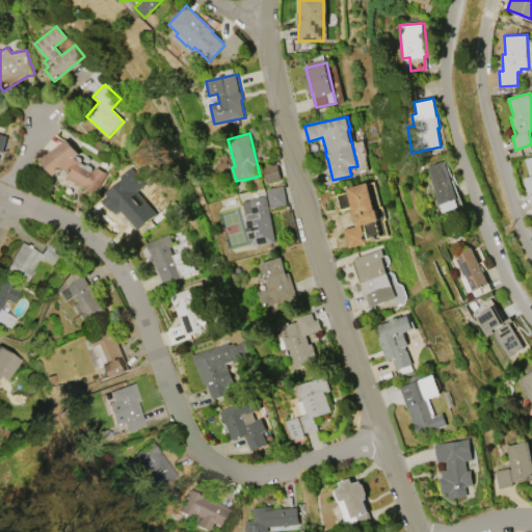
[(43,160),(67,138),(80,154),(77,156),(81,161),(81,162),(85,164),(87,164),(91,166),(94,170),(96,166),(107,173),(96,194),(65,180),(69,174),(63,167),(54,175),(43,160)]
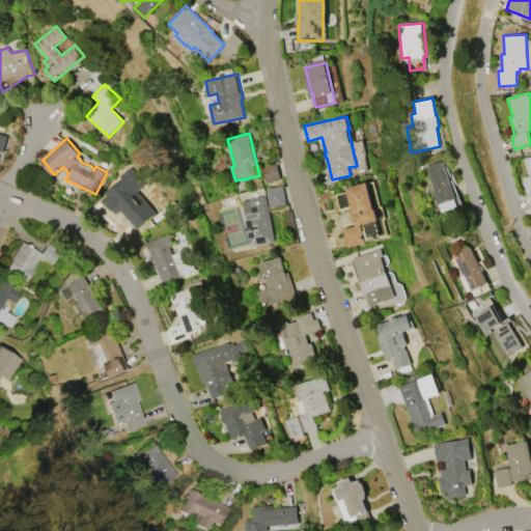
[(444,161),(458,206),(441,213),(438,204),(434,205),(430,195),(434,193),(425,166),(444,161)]
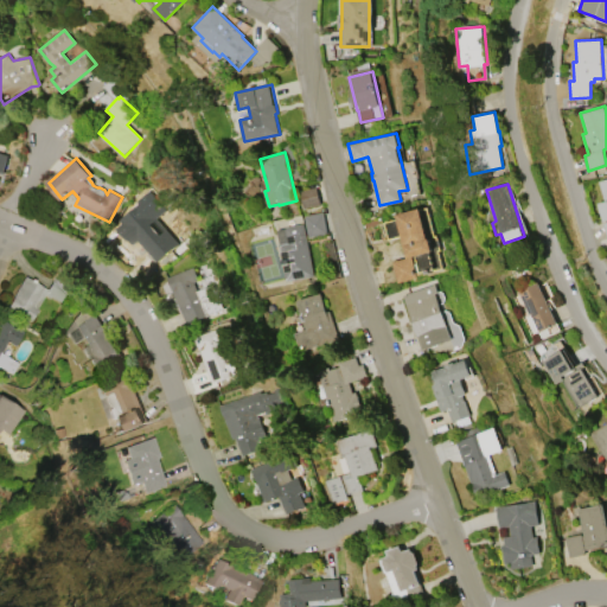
[(320,204),(317,187),(300,191),(305,208),(320,204)]
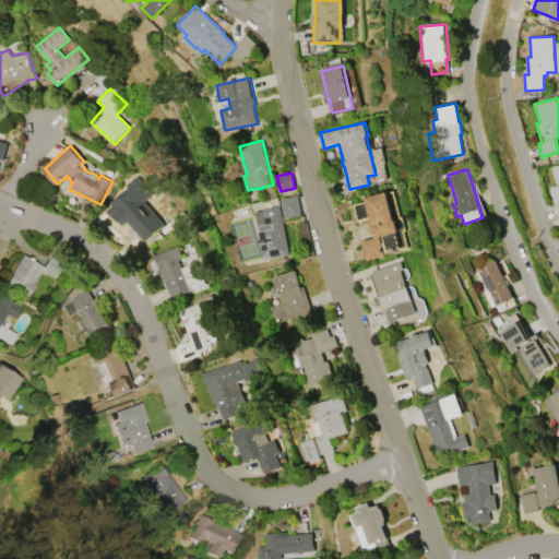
[(137,205),(158,230),(153,235),(142,245),(134,236),(111,210),(132,191),(141,201),(137,205)]
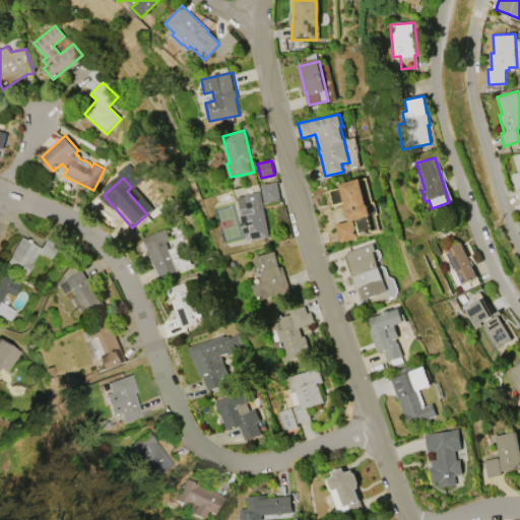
[(366,178),(380,232),(339,242),(334,224),(347,221),(343,203),(332,206),(328,191),(340,188),(339,185),(366,178)]
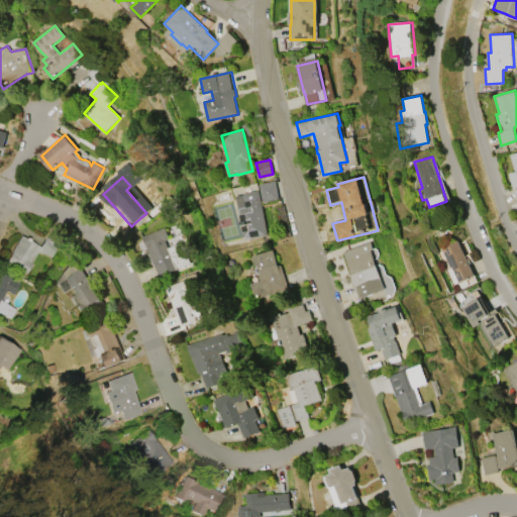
[(262,202),(279,200),(277,181),(260,183),(262,202)]
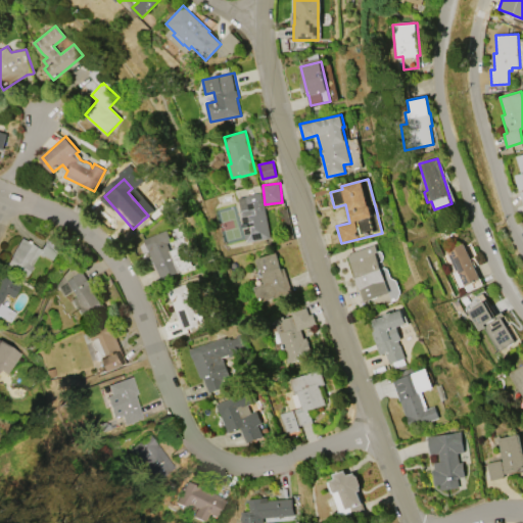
[(262,193),(267,218),(271,238),(248,242),(243,218),(242,210),(240,197),(247,196),(262,193)]
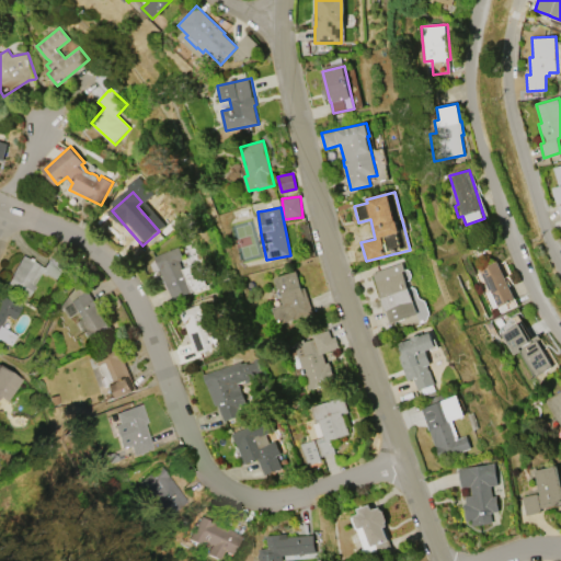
[(172,299),(155,258),(179,248),(184,259),(178,262),(181,270),(196,263),(205,286),(172,299)]
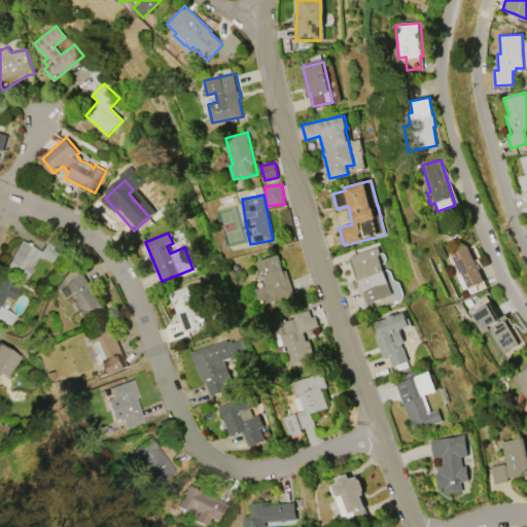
[(5,267),(21,240),(41,251),(47,241),(61,249),(54,262),(39,254),(32,268),(33,268),(27,279),(5,267)]
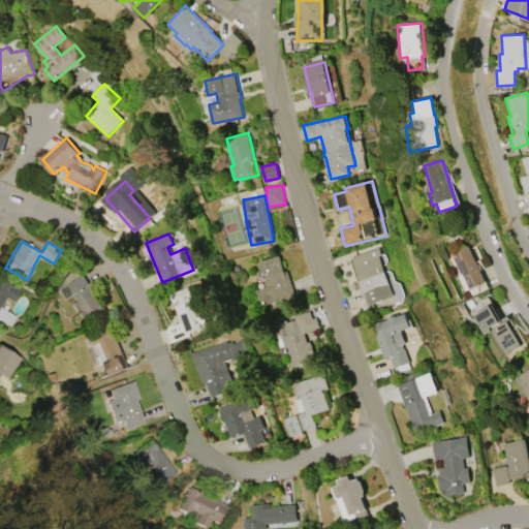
[(469,246),(485,282),(476,285),(479,291),(471,294),(469,288),(465,290),(459,276),(462,275),(462,273),(460,274),(450,254),(469,246)]
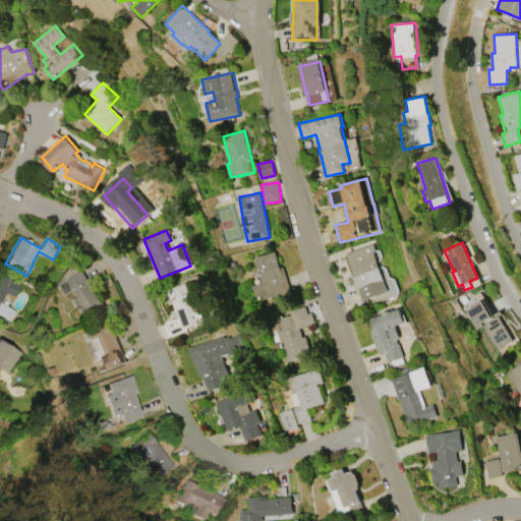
[(346,253),(374,243),(378,250),(375,251),(389,291),(362,300),(346,253)]
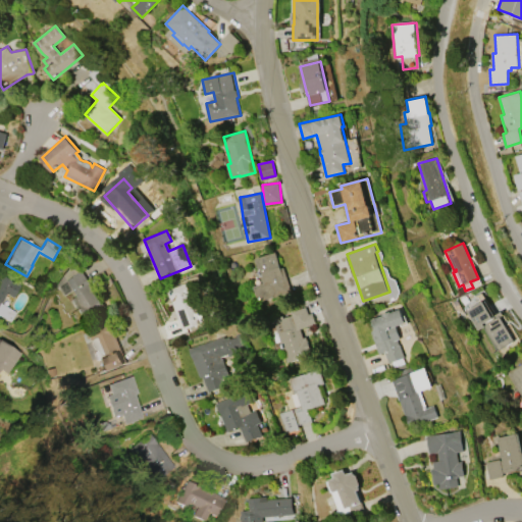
[(256,258),(275,252),(281,268),(284,267),(292,292),(260,302),(255,285),(264,282),(256,258)]
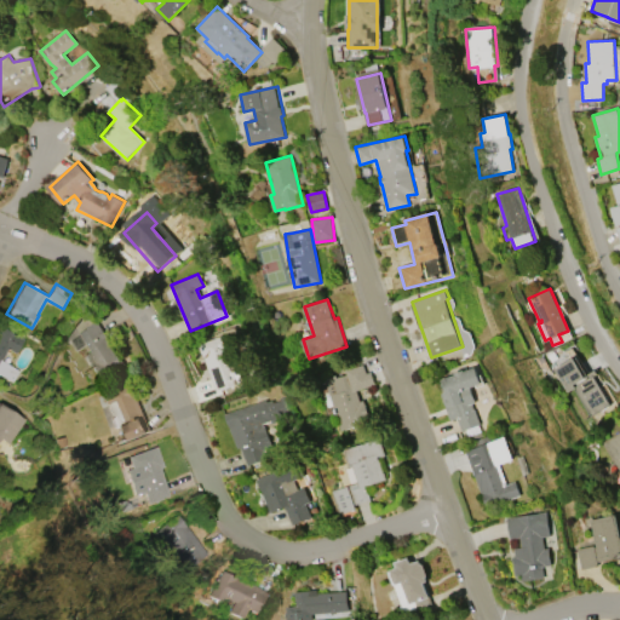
[(96,322),(124,363),(99,379),(85,356),(90,352),(76,334),(96,322)]
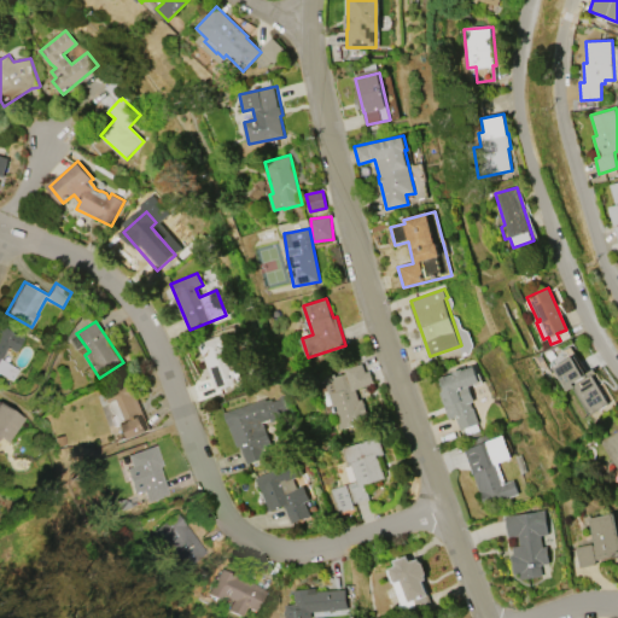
[(0,327),(1,326),(24,339),(16,353),(7,348),(1,359),(19,371),(13,382),(0,374),(0,327)]
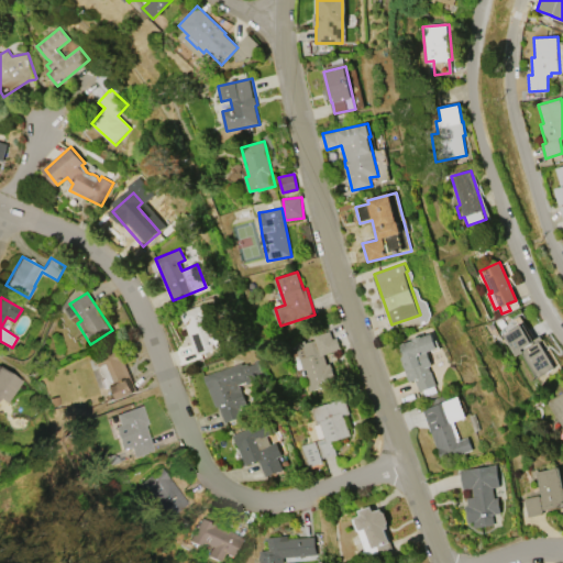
[(209,328),(217,349),(197,356),(184,323),(181,323),(177,313),(205,302),(210,316),(209,316),(213,327),(209,328)]
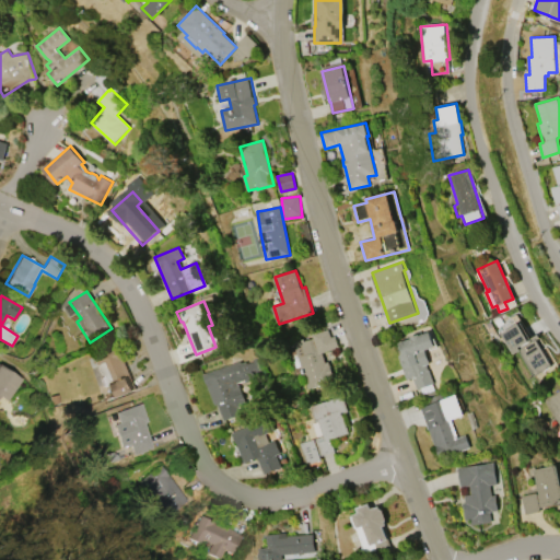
[(536,335),(553,365),(533,377),(518,350),(512,353),(501,333),(517,323),(528,338),(532,337),(536,335)]
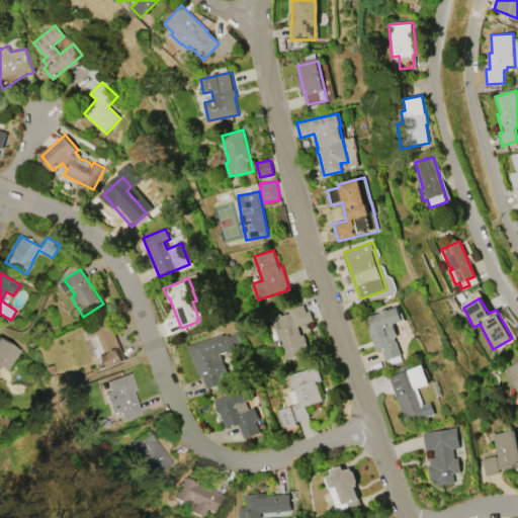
[(377,351),(369,330),(371,329),(368,318),(398,307),(404,321),(394,325),(398,336),(395,337),(397,342),(398,342),(402,354),(386,360),(382,349),(377,351)]
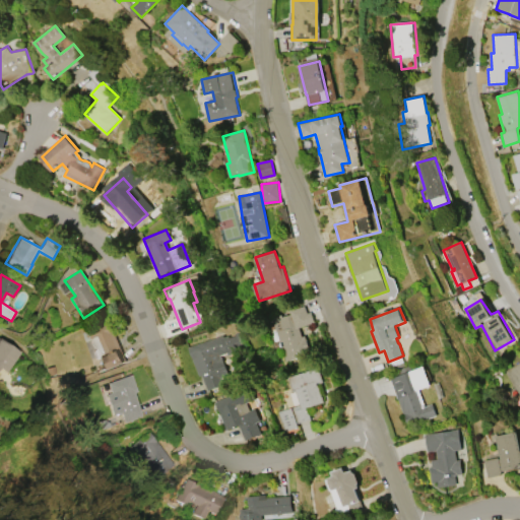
[(286,362),(273,318),(282,315),(283,316),(297,312),(301,326),(300,326),(308,354),(286,362)]
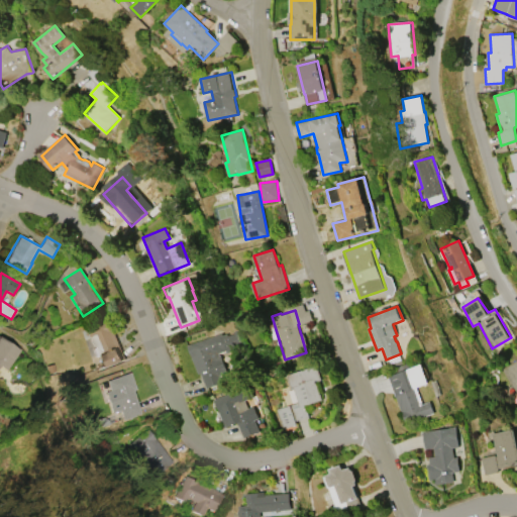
[(88,328),(110,319),(115,330),(113,331),(121,350),(117,352),(120,363),(104,369),(98,355),(97,355),(94,349),(96,348),(88,328)]
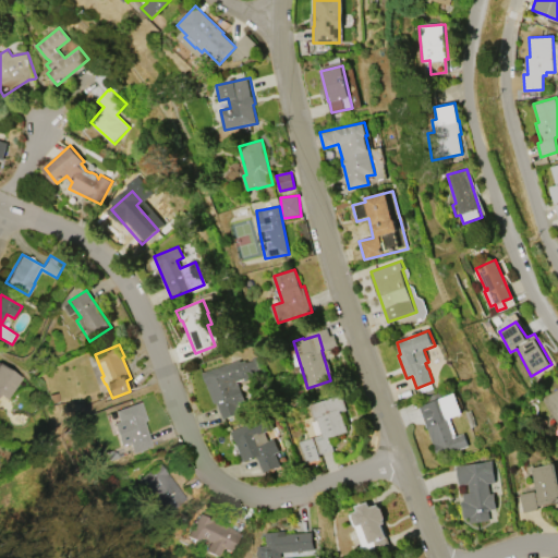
[(221,419),(216,402),(214,403),(203,373),(238,360),(239,362),(244,360),(245,363),(251,361),(250,358),(255,356),(261,373),(235,383),(243,403),(238,405),(240,412),(221,419)]
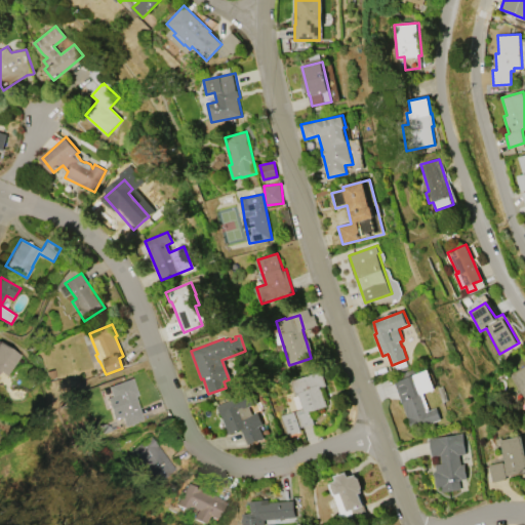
[(0,342),(18,356),(5,376),(0,372),(0,342)]
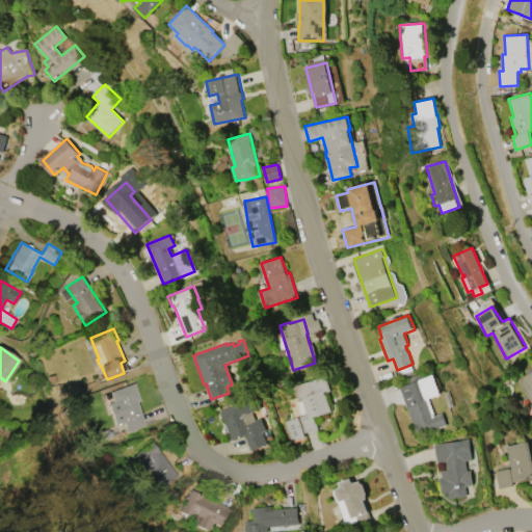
[(531,402),(517,379),(531,370),(531,402)]
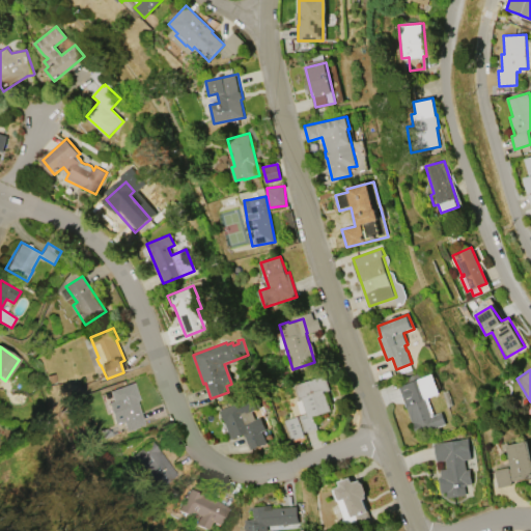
[(447,424),(417,435),(407,404),(418,400),(417,397),(414,398),(409,384),(410,384),(408,378),(421,372),(423,379),(424,378),(429,393),(427,393),(435,415),(443,412),(447,424)]
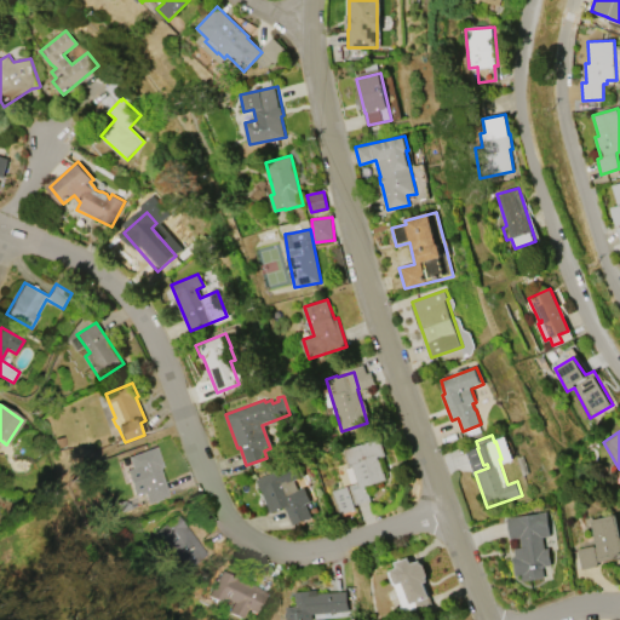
[(344,449),(379,437),(385,457),(379,458),(386,480),(369,486),(373,498),(355,505),(349,486),(357,482),(351,464),(349,465),(344,449)]
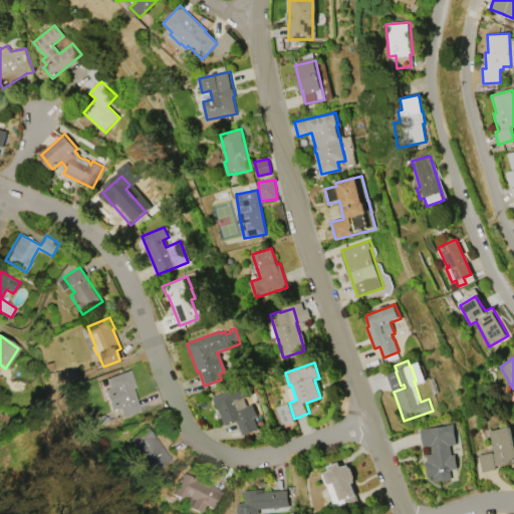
[(105,379),(129,370),(135,388),(133,389),(137,400),(141,412),(123,418),(120,408),(111,411),(104,391),(108,389),(105,379)]
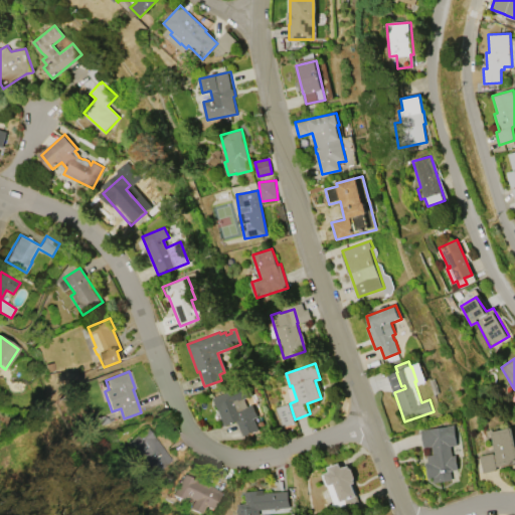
[(224,425),(214,398),(240,387),(258,431),(243,437),(236,420),(224,425)]
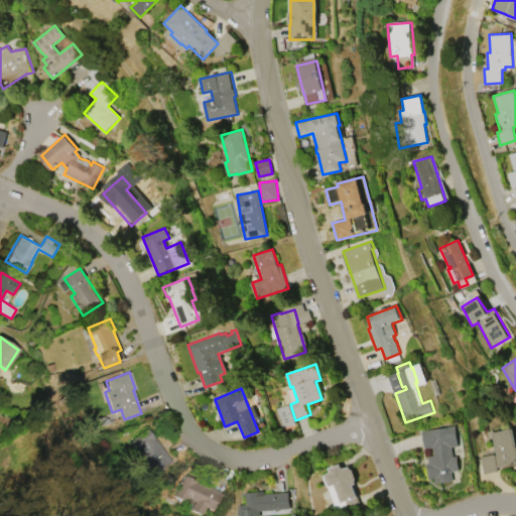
[(453,457),(457,456),(459,469),(449,470),(452,480),(433,483),(433,478),(428,479),(426,464),(428,463),(426,456),(431,455),(430,448),(422,449),(419,430),(456,425),(459,445),(452,446),(453,457)]
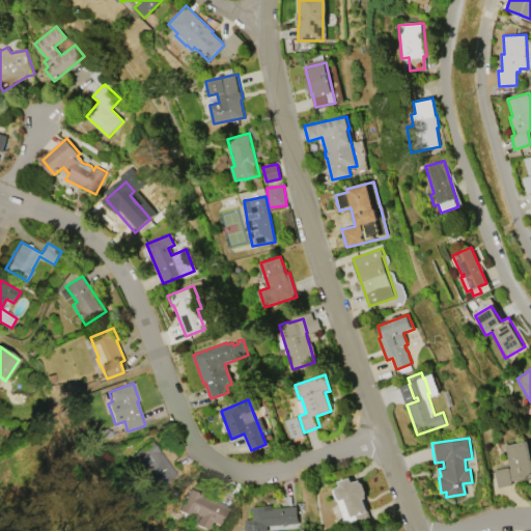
[(134,456),(152,441),(182,475),(166,488),(144,464),(142,467),(134,456)]
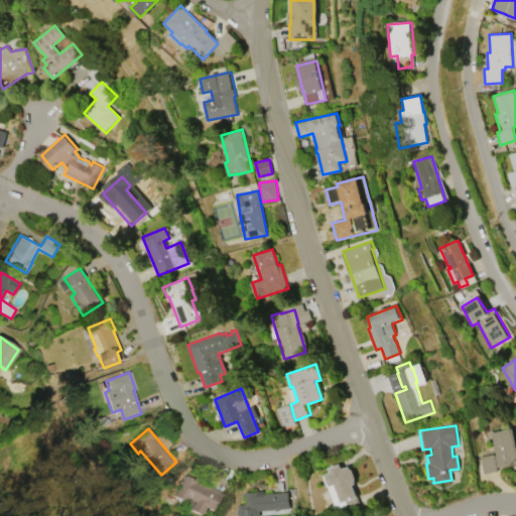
[(492,432),(513,428),(515,441),(515,462),(512,463),(512,465),(498,468),(498,471),(485,474),(483,469),(482,469),(480,461),(481,460),(481,457),(495,454),(495,456),(496,455),(492,432)]
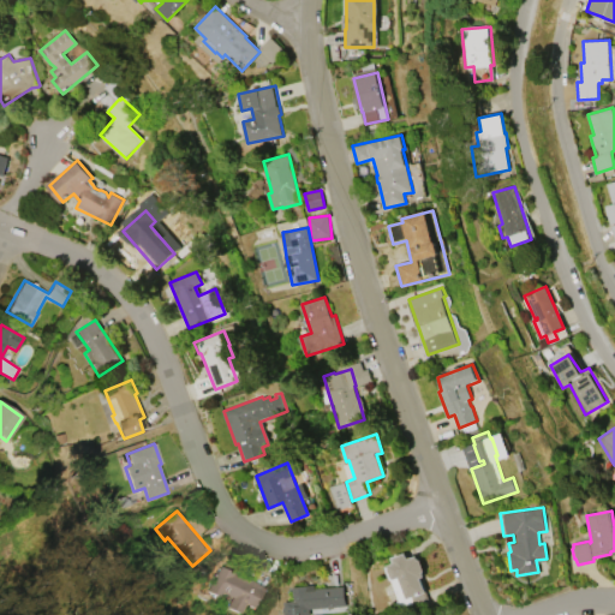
[(431,605),(412,613),(411,610),(401,614),(399,610),(396,611),(395,605),(396,599),(399,598),(399,596),(398,597),(387,567),(395,565),(393,557),(407,553),(408,559),(418,555),(419,561),(422,560),(425,571),(424,577),(422,578),(431,605)]
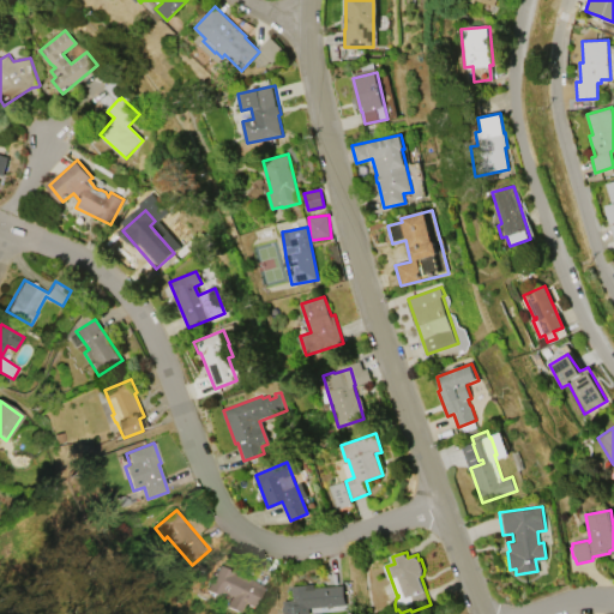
[(223,566),(268,588),(258,608),(248,603),(244,613),(230,607),(235,597),(226,593),(223,597),(211,591),(223,566)]
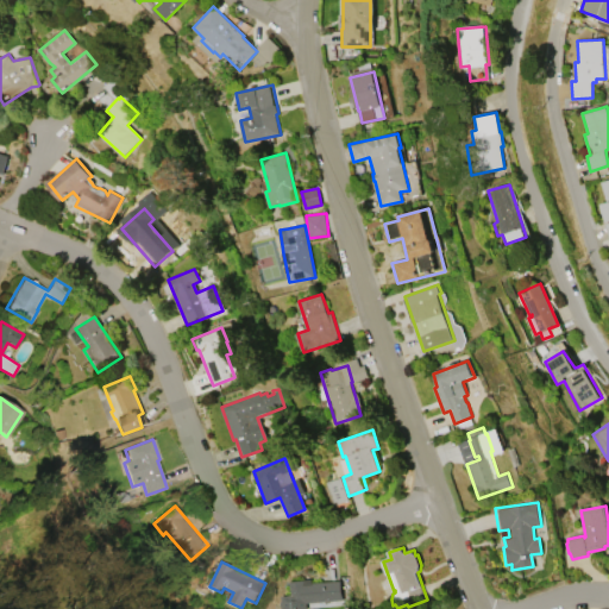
[(292,608),(290,582),(312,581),(312,583),(340,581),(340,588),(347,586),(347,597),(341,597),(341,600),(307,602),(307,608),(292,608)]
